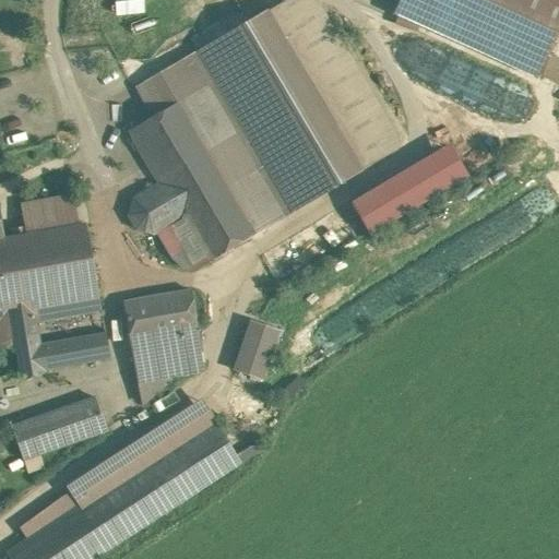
[(392,152),(301,0),(285,0),(266,12),(360,170),(392,152)]
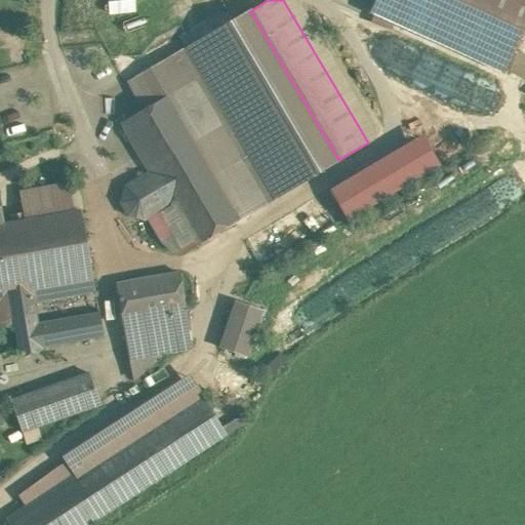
[(524,0),(375,0),(369,13),(502,73),(524,21),(524,0)]
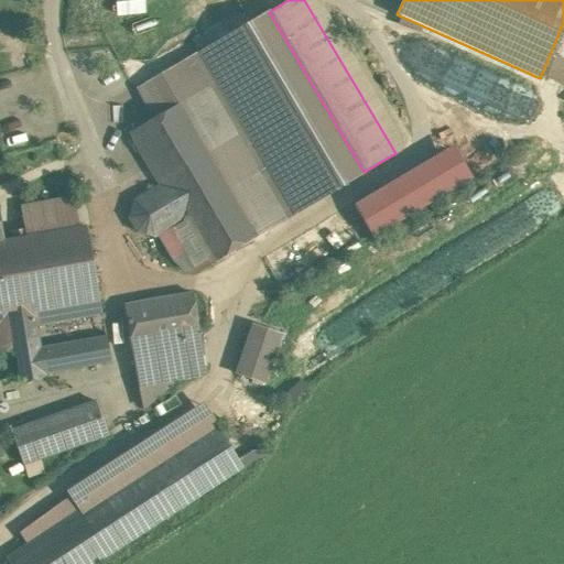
[(269,12),(155,78),(172,108),(184,100),(261,234),(364,172),(269,12)]
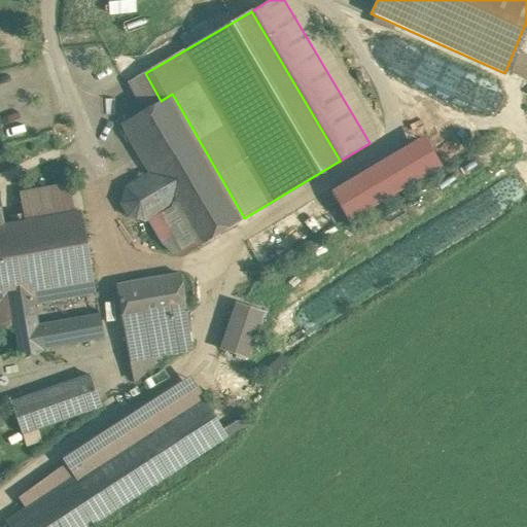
[(244,218),(172,94),(161,101),(121,124),(150,173),(170,206),(149,218),(164,243),(175,251),(184,254),(244,218)]
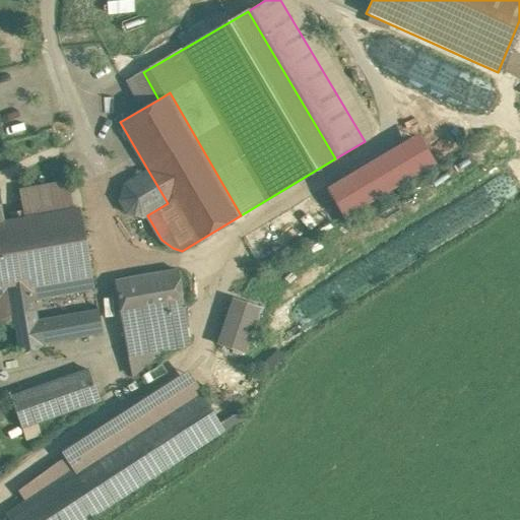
[(148,171),(123,185),(119,199),(127,213),(141,218),(147,215),(168,203),(148,171)]
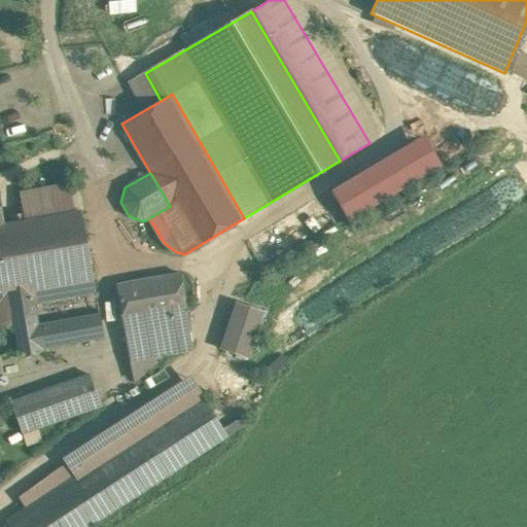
[(81,213),(28,222),(26,213),(9,216),(11,225),(0,227),(0,246),(7,290),(19,353),(103,338),(81,213)]
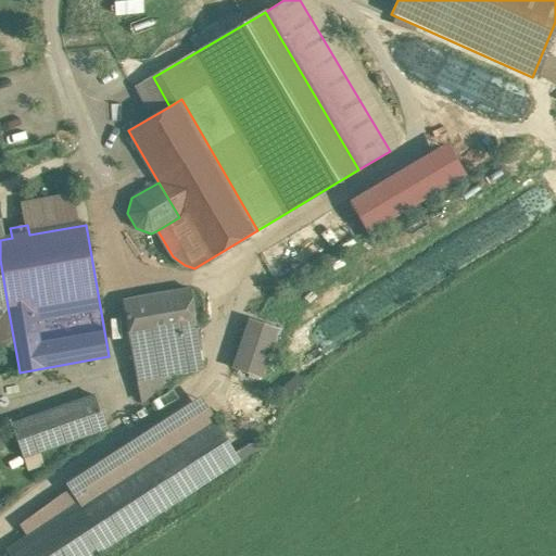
[(190,289),(123,301),(130,341),(198,329),(190,289)]
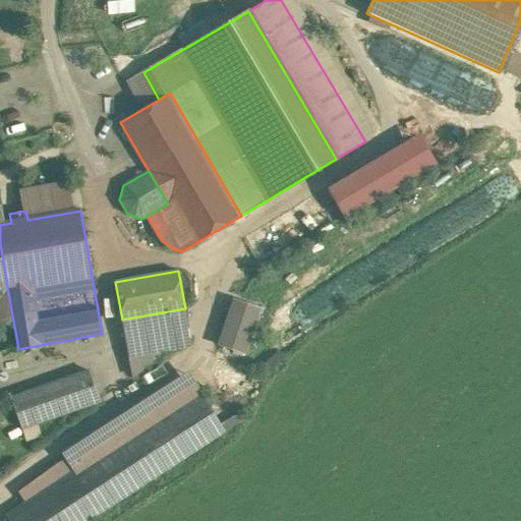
[(235,299),(220,346),(242,353),(257,307),(235,299)]
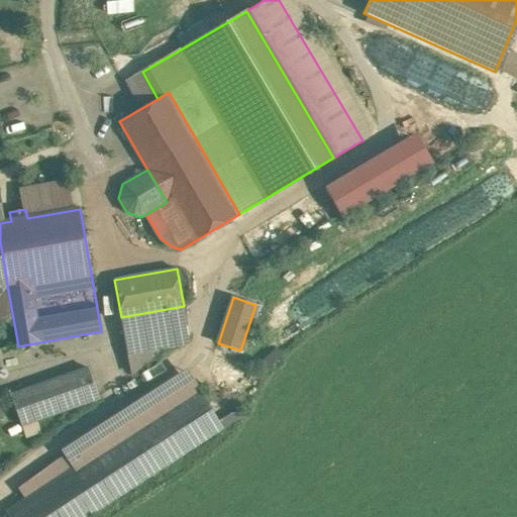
[(89,368),(11,395),(21,425),(99,398),(89,368)]
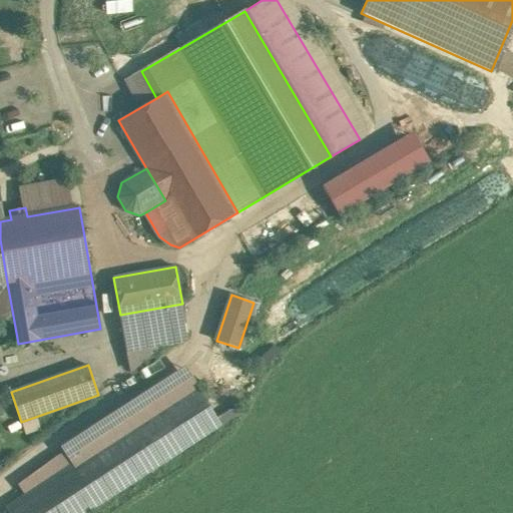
[(71,464),(7,506),(11,512),(87,512),(225,425),(186,366),(60,447),(71,464)]
